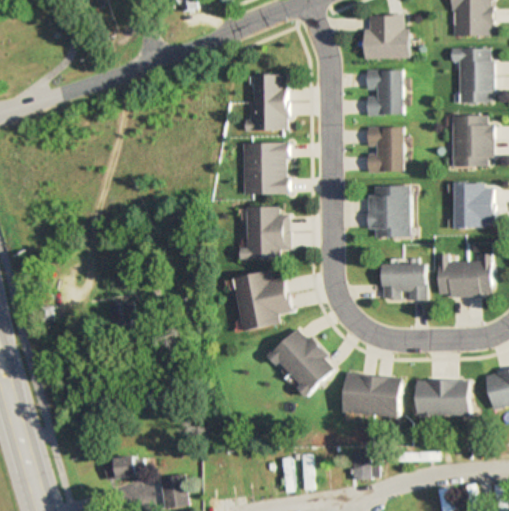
[(175,0),(180,13),(199,7),(196,0),(175,0)]
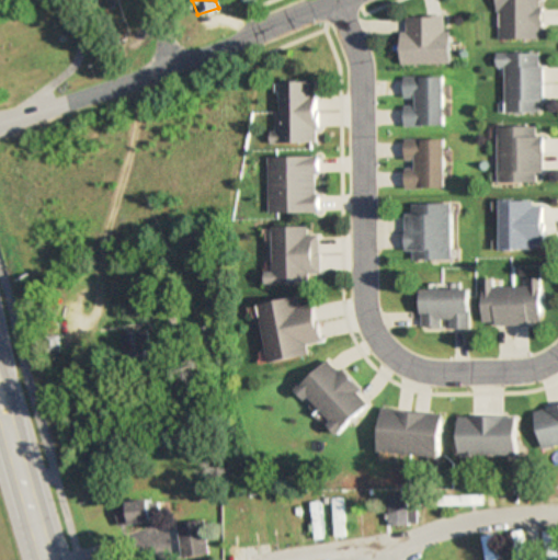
[(494,0),(496,38),(539,37),(538,0),(494,0)]
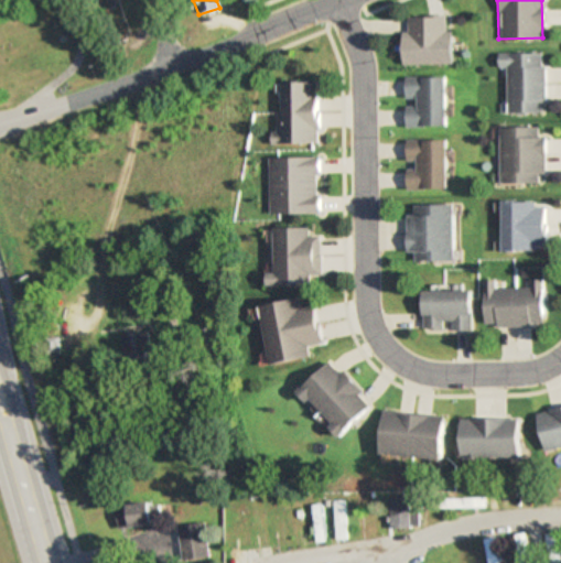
[(401,64),(450,64),(450,31),(443,31),(443,17),(401,17),(401,64)]
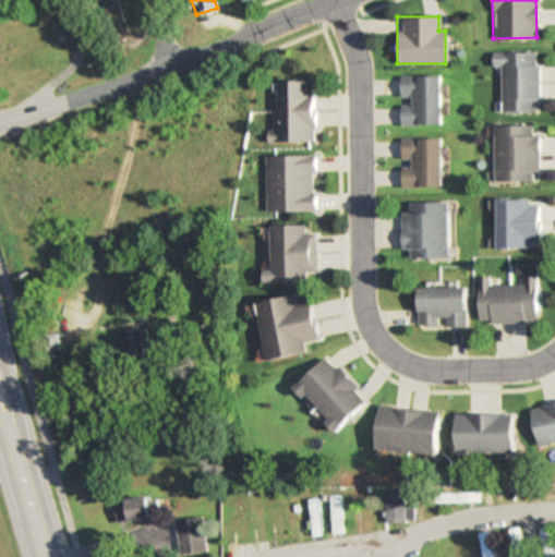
[(501,64),(501,110),(538,110),(538,51),(492,51),(492,64),(501,64)]
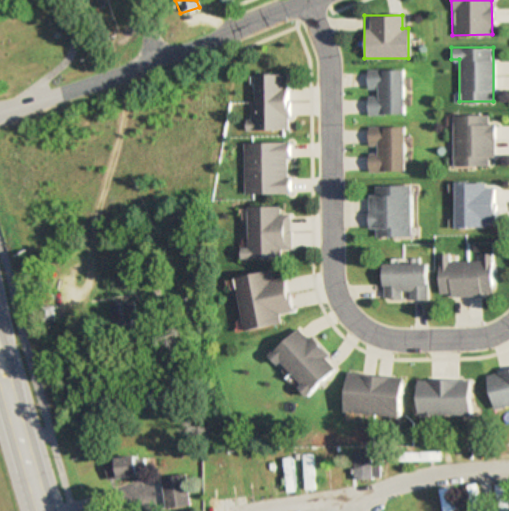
[(404,69),(366,69),(366,93),(366,114),(404,114),(404,69)]
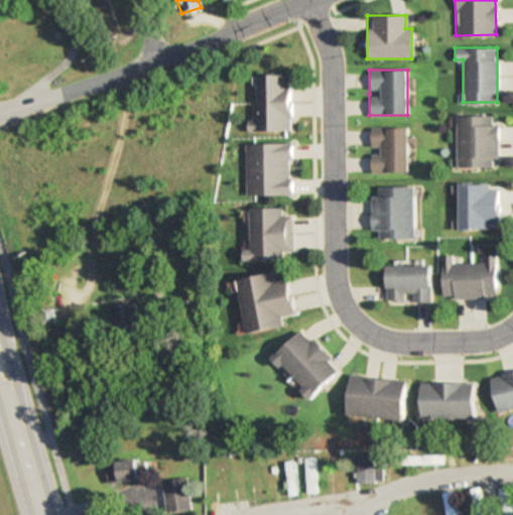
[(250,130),(291,129),(290,74),(256,74),(257,101),(250,101),(250,130)]
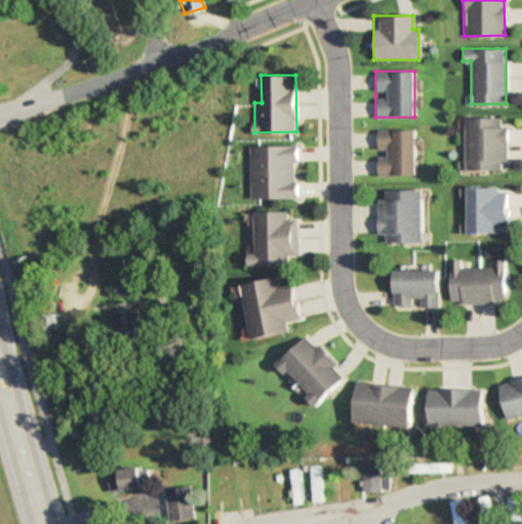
[(507,161),(507,124),(504,124),(504,117),(463,118),(464,170),(503,169),(503,161),(507,161)]
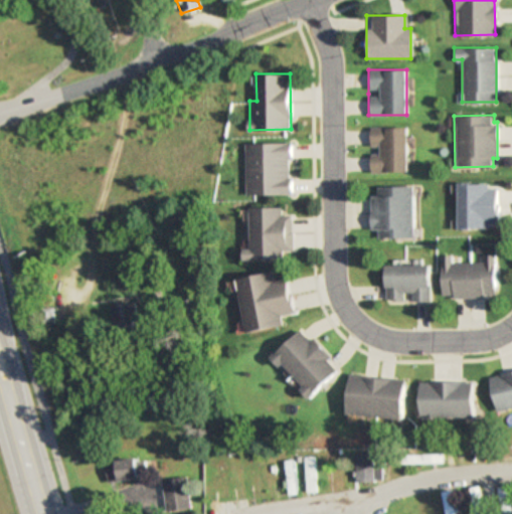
[(407,172),(406,126),(369,127),(370,173),(407,172)]
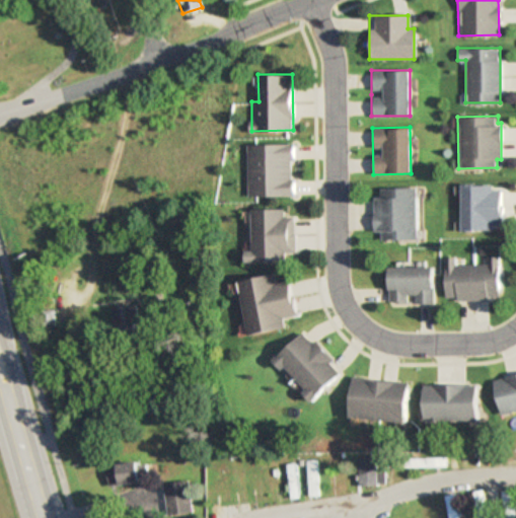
[(246,143),(246,196),(295,196),(294,143),(246,143)]
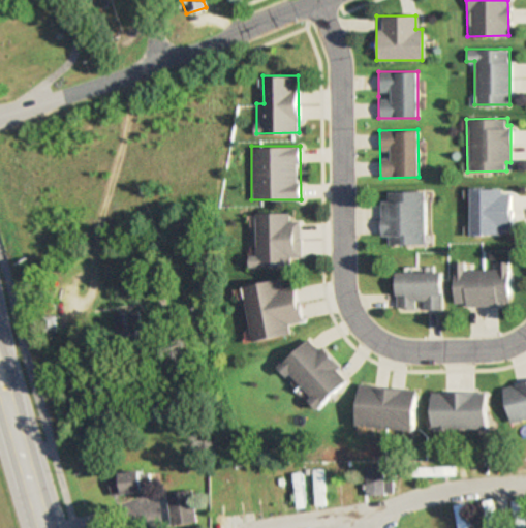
[(471,233),(512,233),(512,188),(471,188),(471,233)]
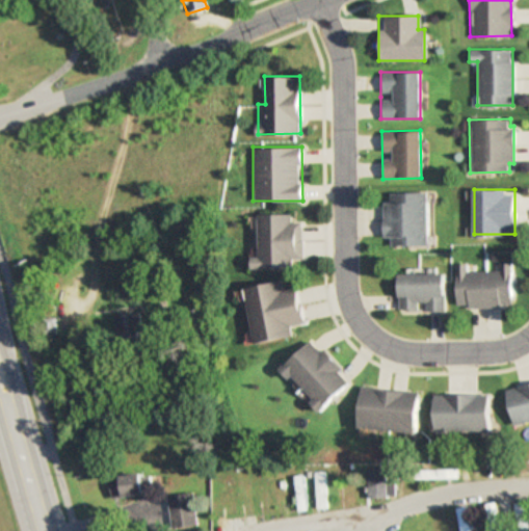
[(384,238),(390,238),(390,247),(427,247),(427,192),(384,192),(384,238)]
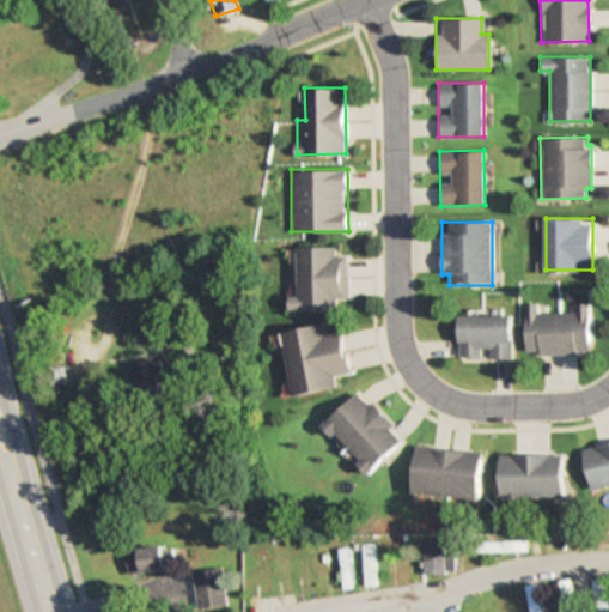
[(338,309),(338,298),(349,298),(348,255),(336,256),(336,247),(296,247),(297,296),(288,296),(290,309),(338,309)]
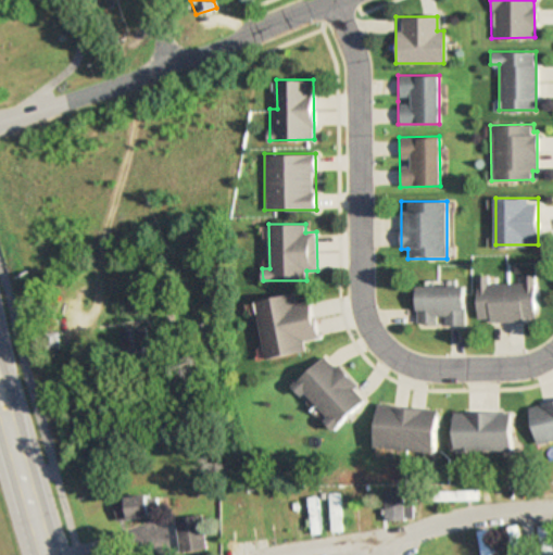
[(523,284),(489,285),(489,277),(478,277),(478,322),(536,322),(536,276),(523,276),(523,284)]
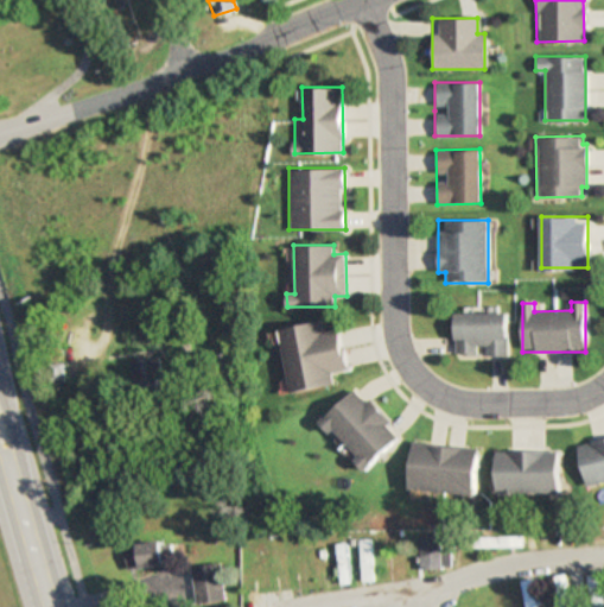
[(457,355),(509,355),(509,314),(457,314),(457,355)]
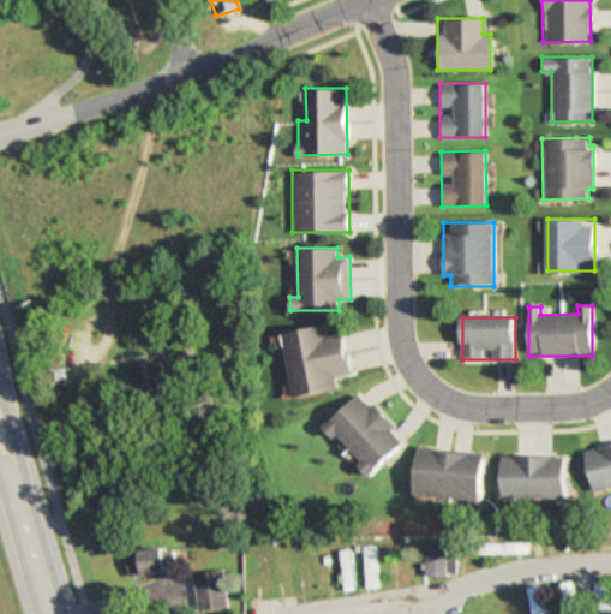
[(354,374),(346,332),(328,335),(327,326),(283,333),(295,398),(340,389),(337,376),(354,374)]
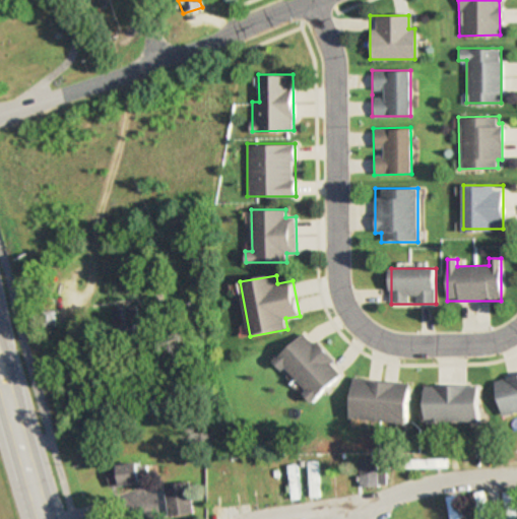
[(135,327),(135,307),(112,307),(111,326),(135,327)]
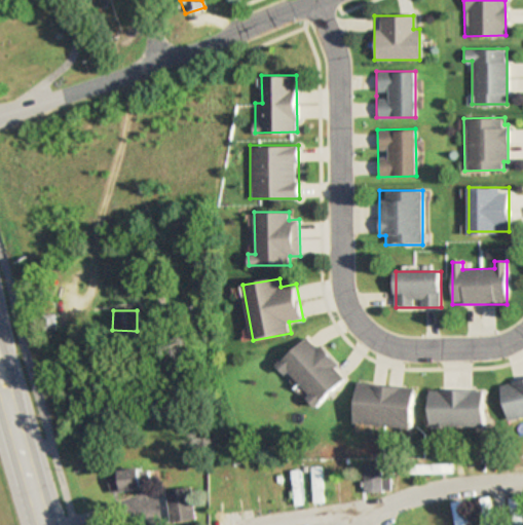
[(349,377),(310,335),(279,364),(319,406),(349,377)]
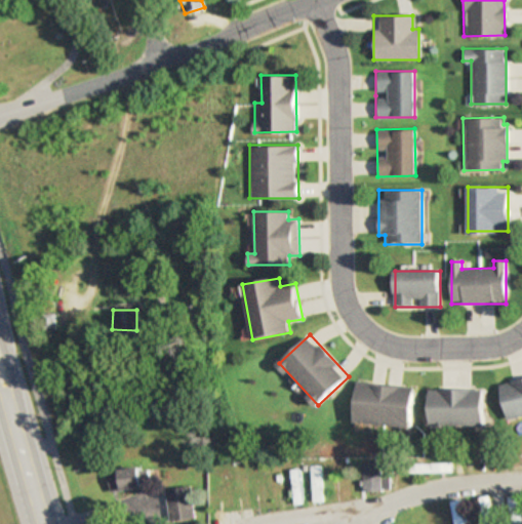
[(521,415),(521,379),(500,385),(508,418),(521,415)]
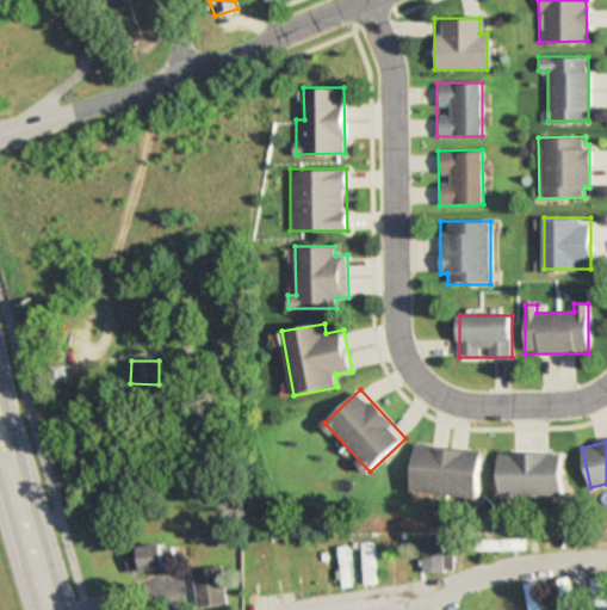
[(483,450),(417,444),(413,497),(478,501),(483,450)]
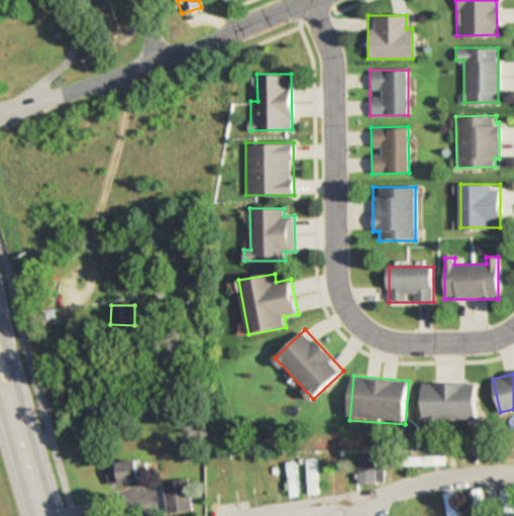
[(477,419),(477,383),(424,383),(424,419),(477,419)]
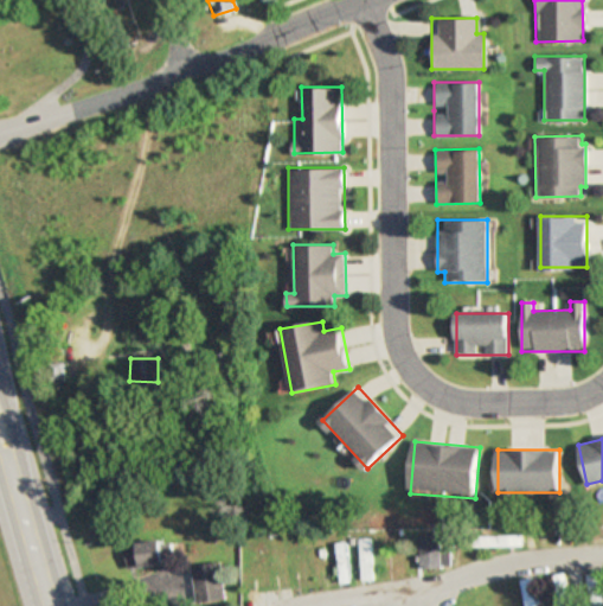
[(418,567),(438,567),(438,535),(418,535),(418,567)]
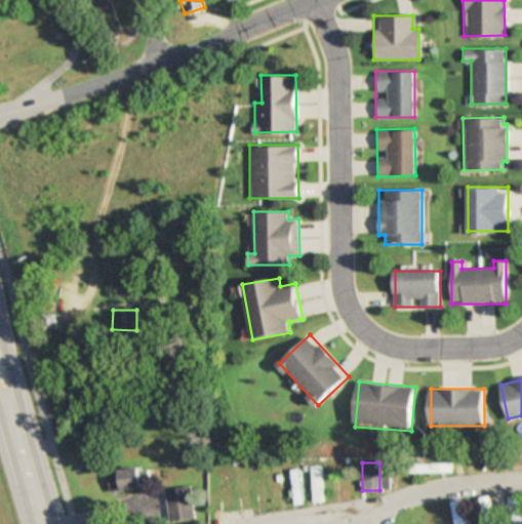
[(449,464),(411,464),(411,472),(449,472),(449,464)]
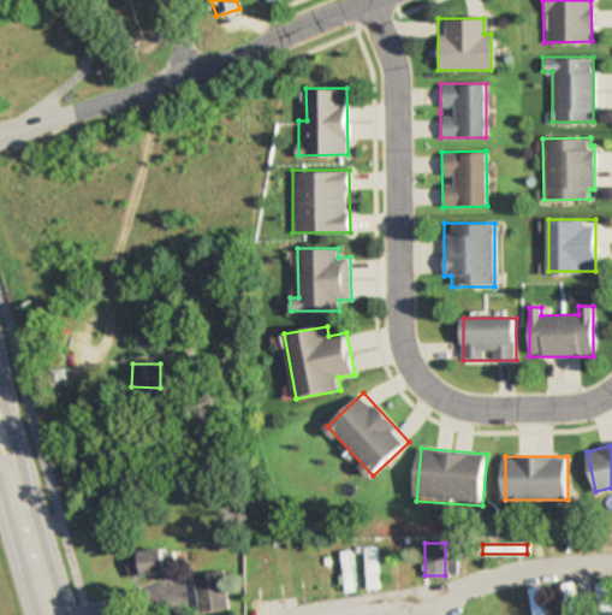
[(339,585),(351,585),(351,572),(372,572),(373,549),(339,549),(339,585)]
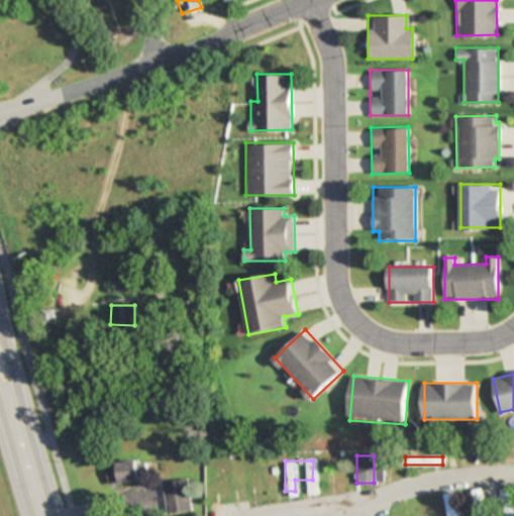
[(147,482),(146,461),(108,463),(109,484),(147,482)]
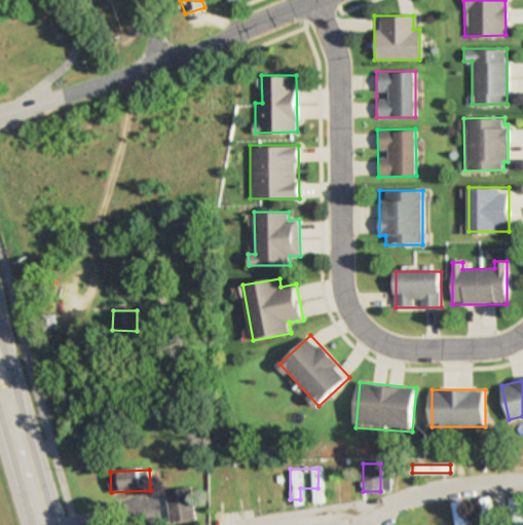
[(166,490),(170,522),(193,520),(190,488),(166,490)]
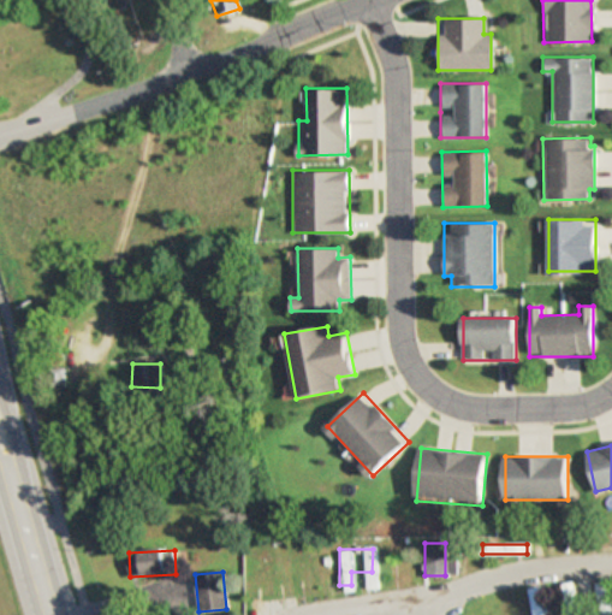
[(563,614),(577,614),(575,581),(560,584),(563,614)]
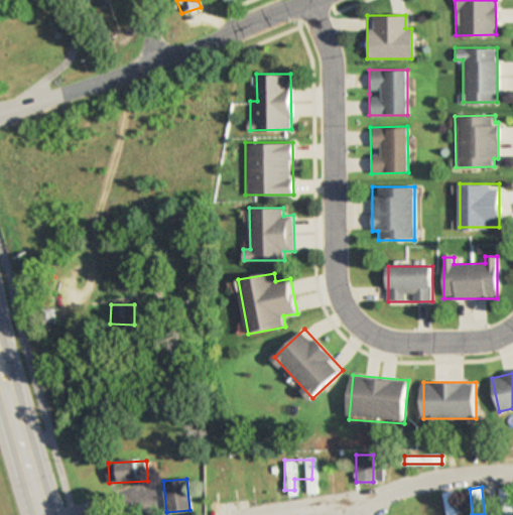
[(511,514),(511,487),(499,488),(500,514),(511,514)]
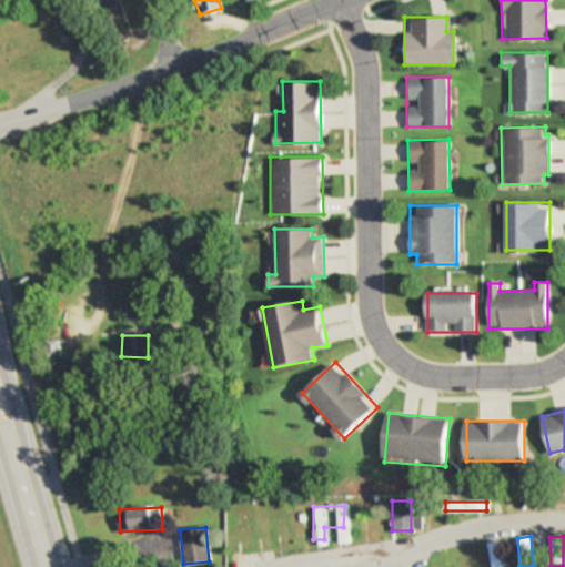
[(502,566),(500,538),(487,539),(488,566),(502,566)]
